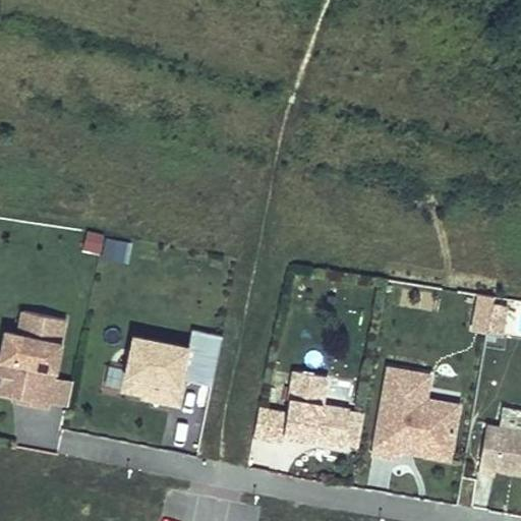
[(103,238),(90,236),(87,254),(100,256),(103,238)]
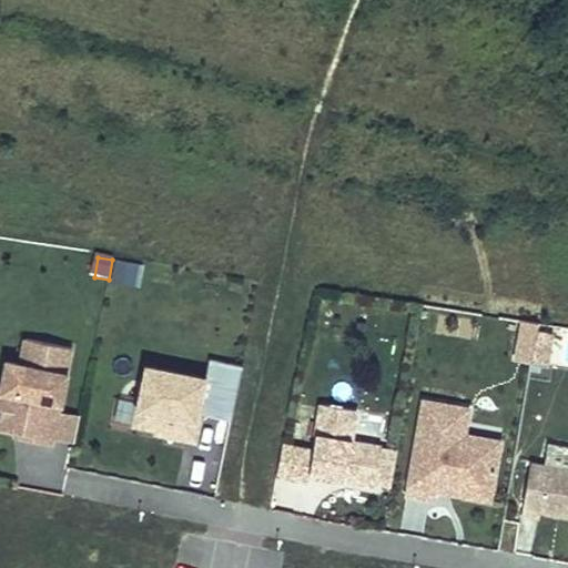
[(143,266),(119,262),(115,281),(140,285),(143,266)]
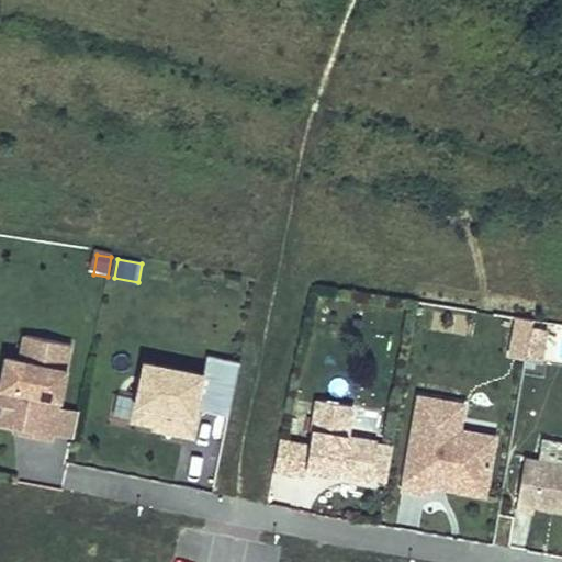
[(523,361),(530,319),(512,316),(504,358),(523,361)]
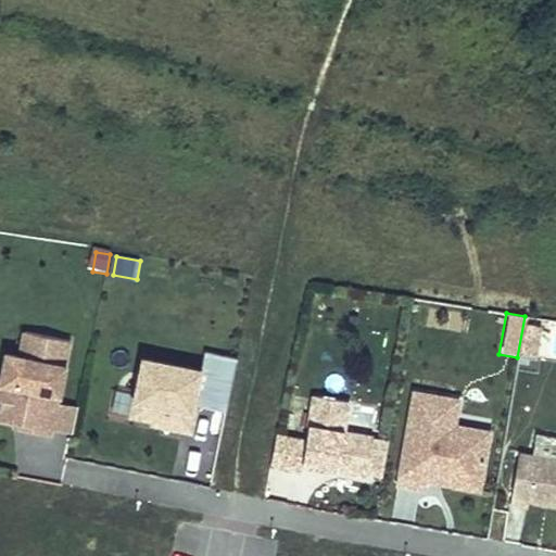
[(534,337),(536,325),(525,324),(523,335),(534,337)]
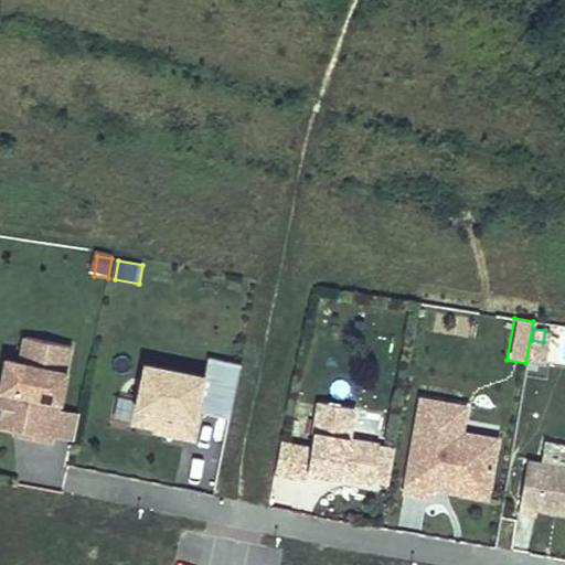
[(545,364),(551,332),(545,330),(543,342),(532,340),(528,361),(545,364)]
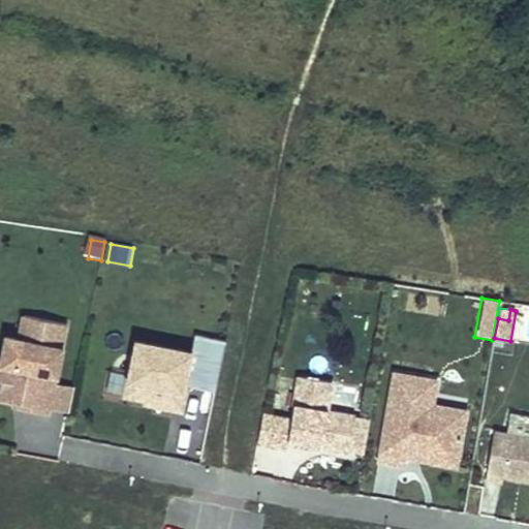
[(0,397),(14,401),(27,403),(26,409),(47,413),(49,407),(54,382),(65,323),(23,314),(18,339),(5,336),(0,362),(0,397)]
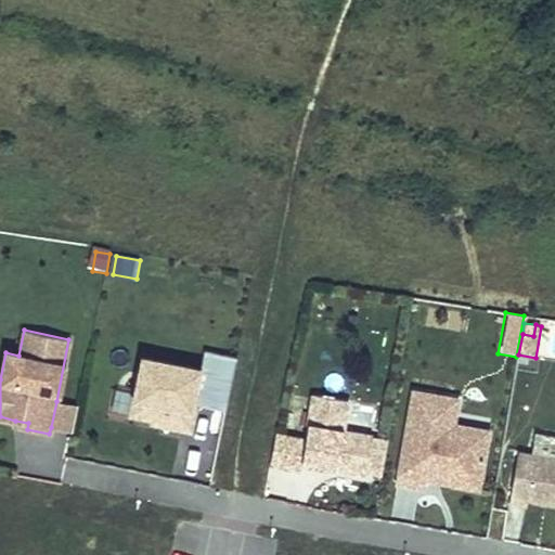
[(201,369),(193,405),(223,411),(234,358),(204,351),(201,369)]
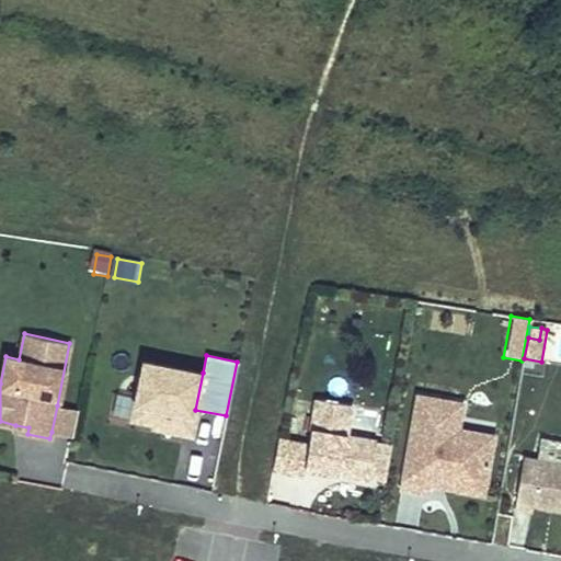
[(130,420),(191,432),(195,410),(203,373),(142,361),(130,420)]
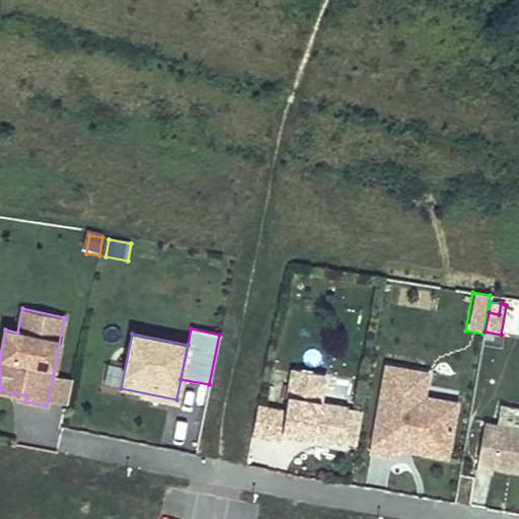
[(280,432),(357,446),(363,414),(347,411),(347,409),(320,403),(325,374),(293,368),(268,364),(254,435),(278,439),(280,432)]
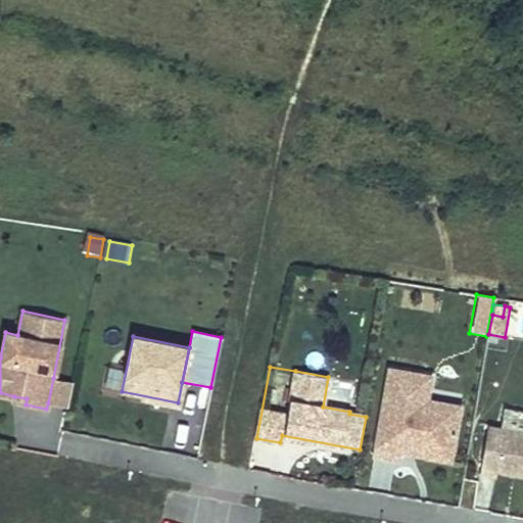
[(431,376),(389,369),(374,455),(398,460),(399,452),(401,445),(406,446),(407,442),(420,444),(419,448),(452,455),(459,412),(426,407),(431,376)]
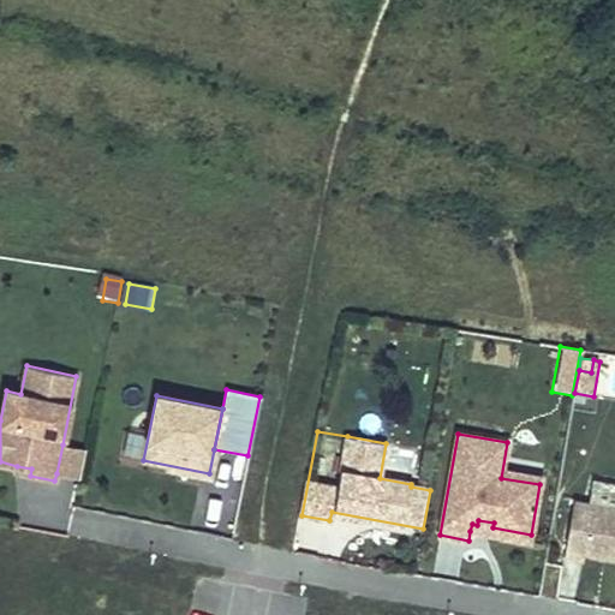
[(57,473),(79,479),(85,449),(63,445),(57,473)]
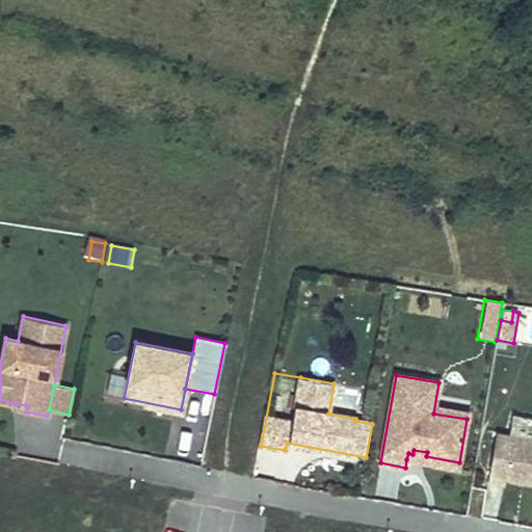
[(27,405),(15,403),(12,408),(26,411),(27,405)]
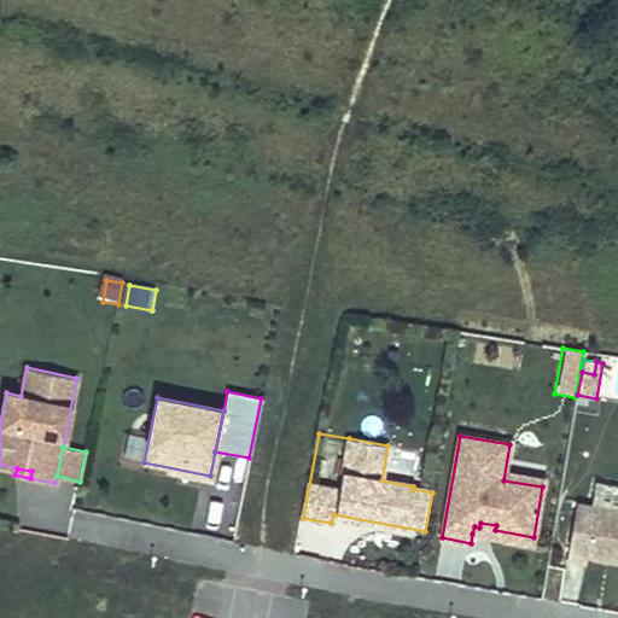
[(590,505),(577,502),(566,561),(586,565),(587,557),(617,563),(617,489),(594,485),(590,505)]
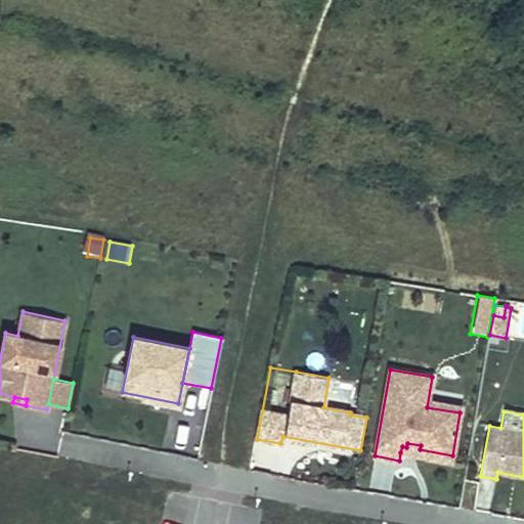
[(421,445),(407,443),(406,447),(402,446),(400,452),(451,462),(452,455),(420,449),(421,445)]
